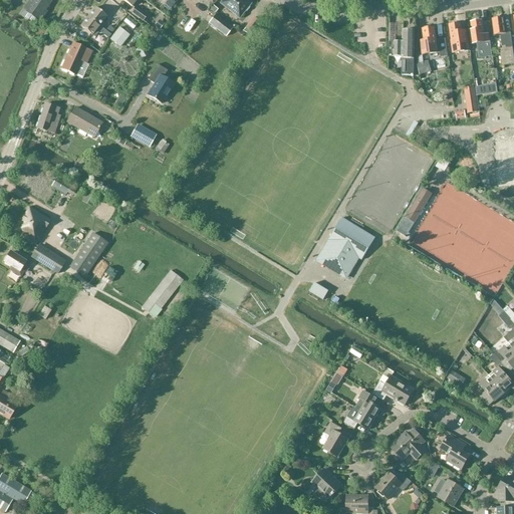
[(52,0),(31,0),(30,2),(28,1),(22,10),(39,22),(46,12),(45,11),(52,0)]
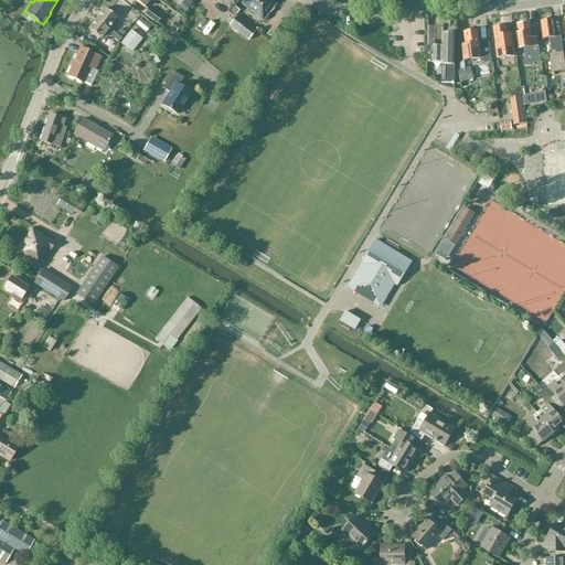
[(267,0),(246,0),(244,3),(263,19),(267,13),(270,12),(273,9),(273,7),(274,4),(267,0)]
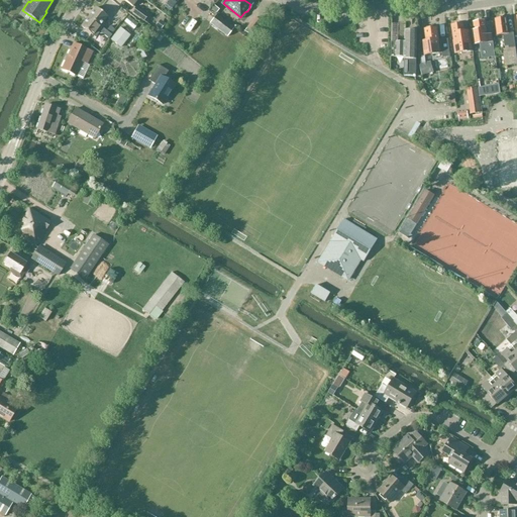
[(143,21),(147,16),(135,7),(131,13),(143,21)]
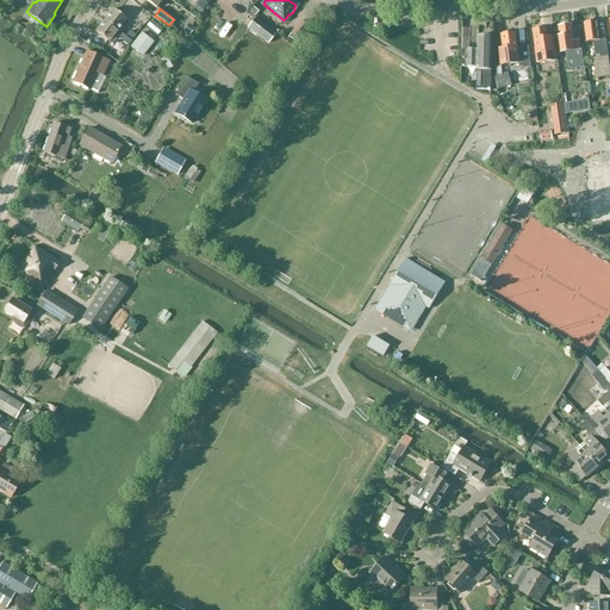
[(113,10),(104,20),(118,31),(126,20),(113,10)]
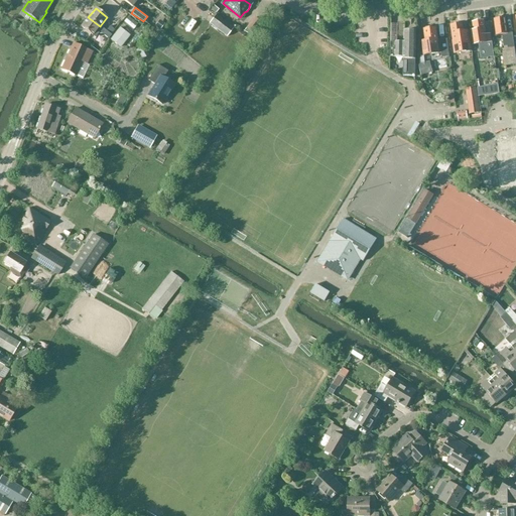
[(227,37),(233,29),(215,15),(209,24),(227,37)]
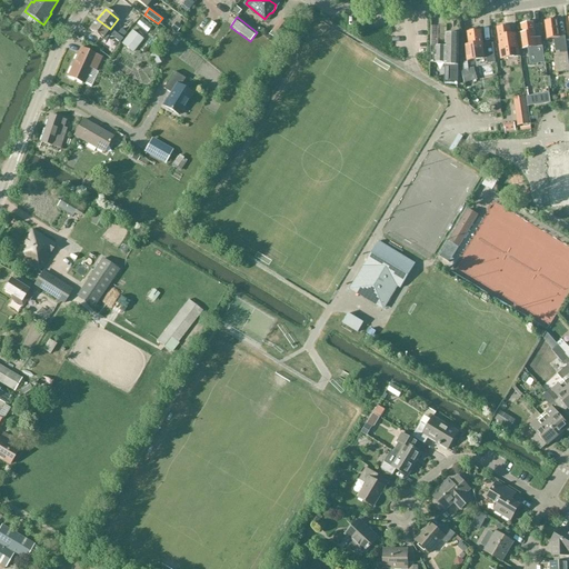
[(101,40),(110,29),(97,19),(89,30),(101,40)]
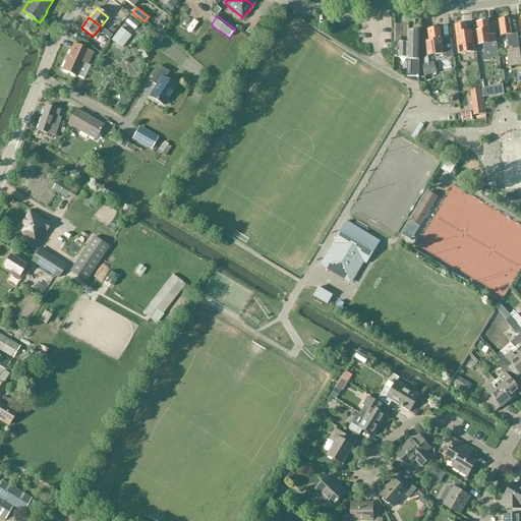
[(263,23),(256,18),(248,29),(255,34),(263,23)]
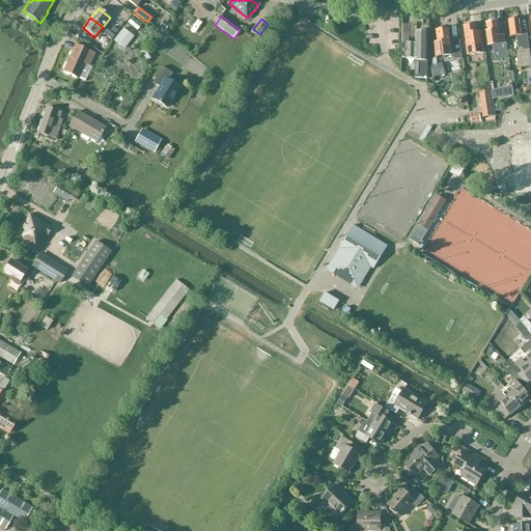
[(530,66),(530,61),(529,47),(527,34),(523,35),(520,19),(508,20),(511,36),(516,36),(519,49),(519,51),(515,51),(519,68),(530,66)]
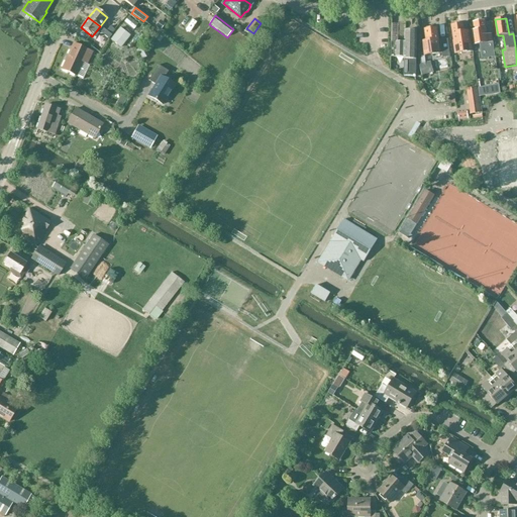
[(474,23),(475,30),(471,30),(473,46),(480,44),(482,59),(495,58),(492,36),(487,37),(485,21),(474,23)]
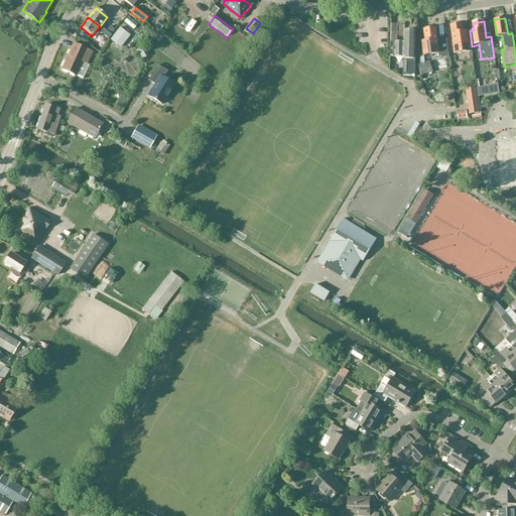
[(199,23),(194,29),(198,33),(204,27),(199,23)]
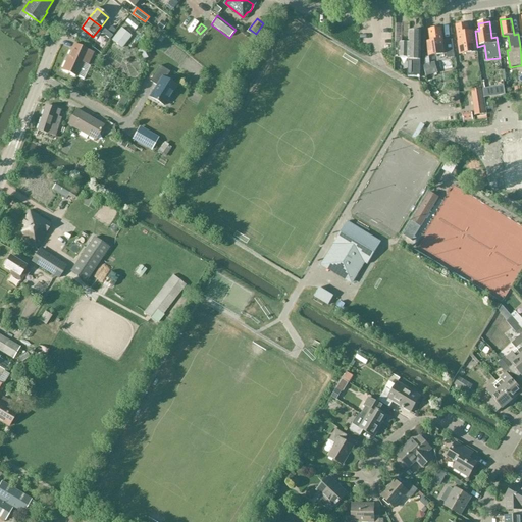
[(456,27),(459,41),(457,42),(459,55),(477,52),(475,40),(470,41),(468,24),(456,27)]
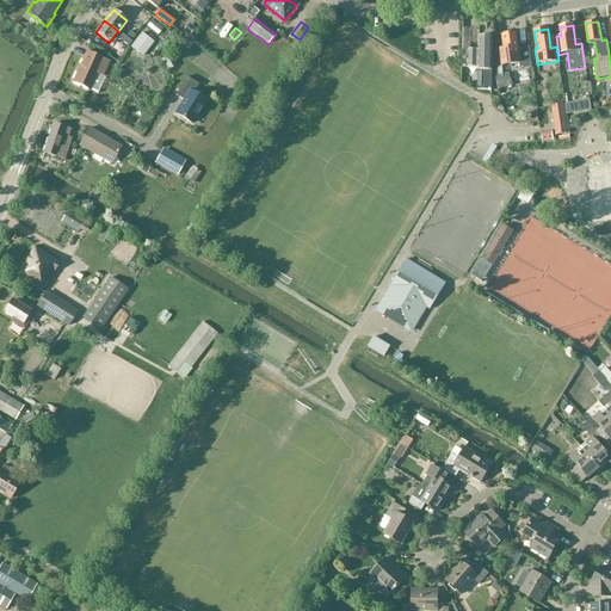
[(130,31),(125,37),(131,42),(135,36),(130,31)]
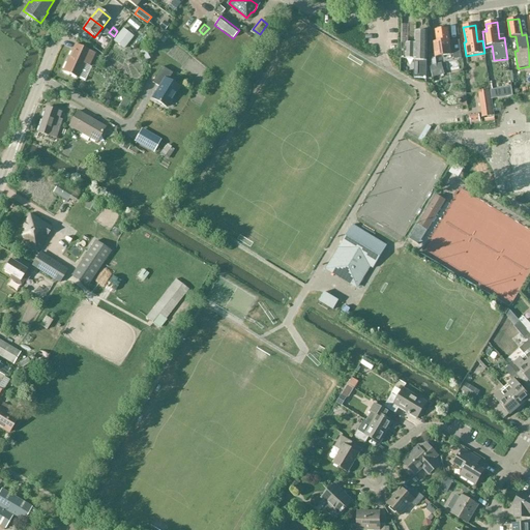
[(437,30),(436,30),(437,41),(433,42),(435,58),(445,56),(445,61),(454,60),(462,59),(459,40),(449,41),(448,29),(443,29),(442,28),(437,28),(437,30)]
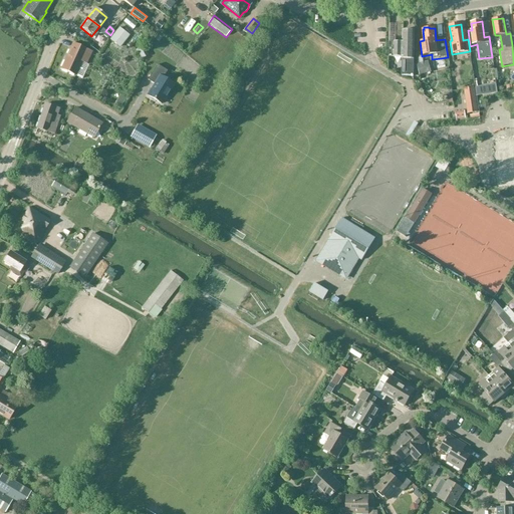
[(129,36),(119,28),(115,34),(110,40),(119,47),(129,36)]
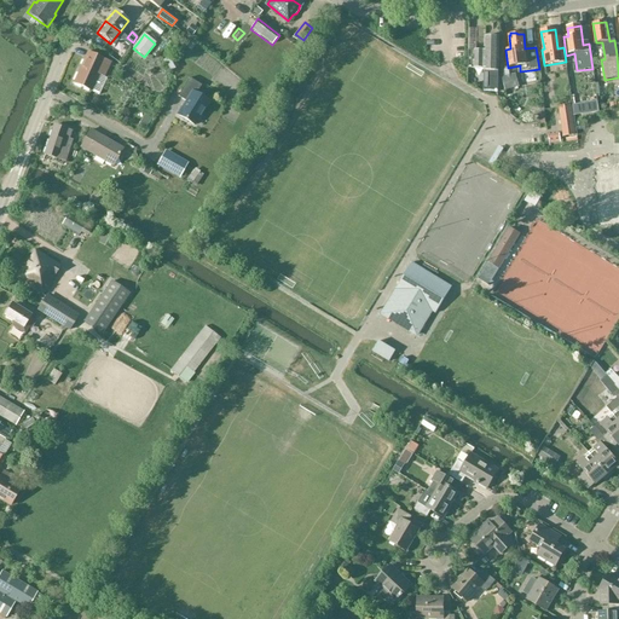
[(133,42),(127,38),(122,44),(128,47),(128,48),(129,46),(133,42)]
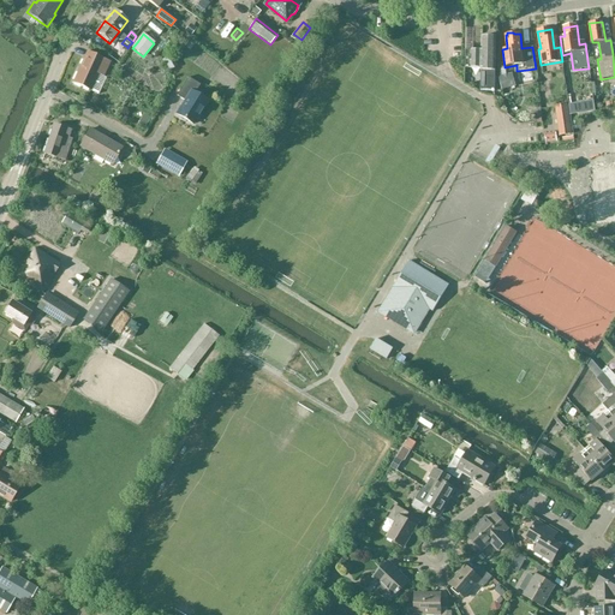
[(496,37),(483,37),(482,37),(482,51),(465,51),(465,69),(481,69),(481,91),(495,91),(496,37)]
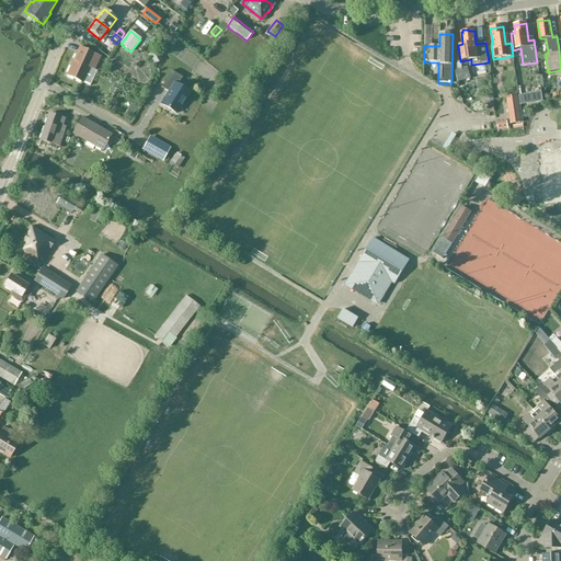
[(80,48),(67,76),(82,83),(90,87),(96,71),(94,70),(101,57),(80,48)]
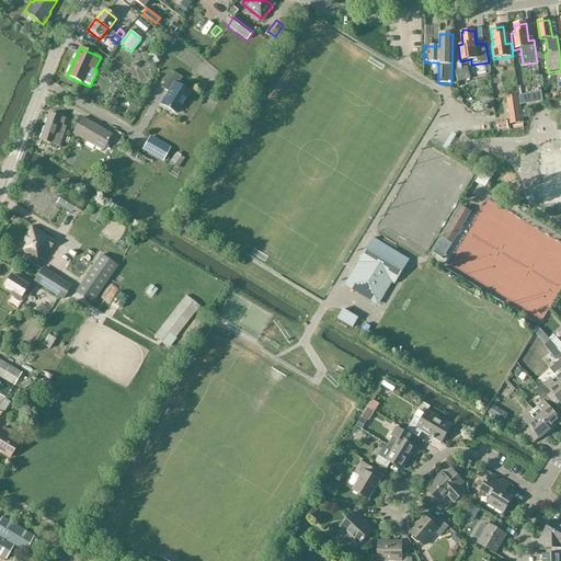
[(469,68),(456,71),(459,83),(471,80),(469,68)]
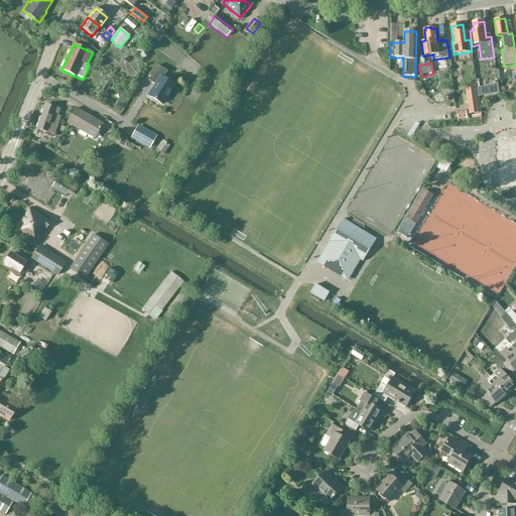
[(162,105),(174,86),(163,79),(167,72),(157,66),(148,81),(155,85),(148,97),(162,105)]
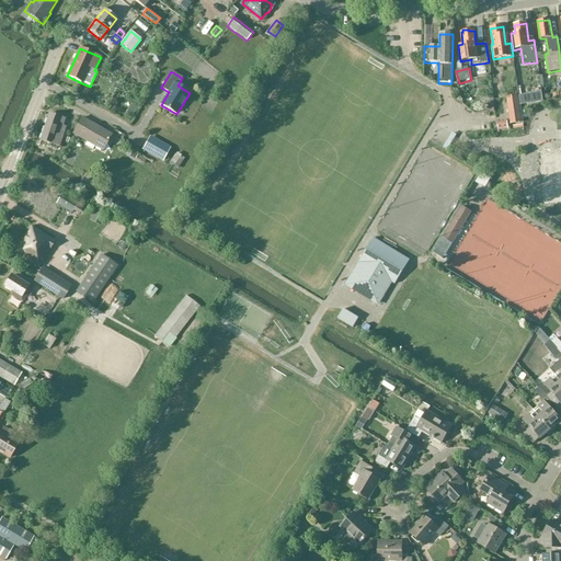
[(518,92),(519,103),(540,101),(540,90),(518,92)]
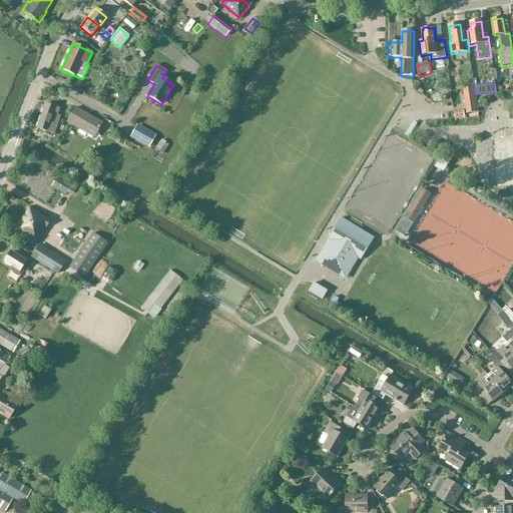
[(477,112),(473,87),(463,89),(467,113),(477,112)]
